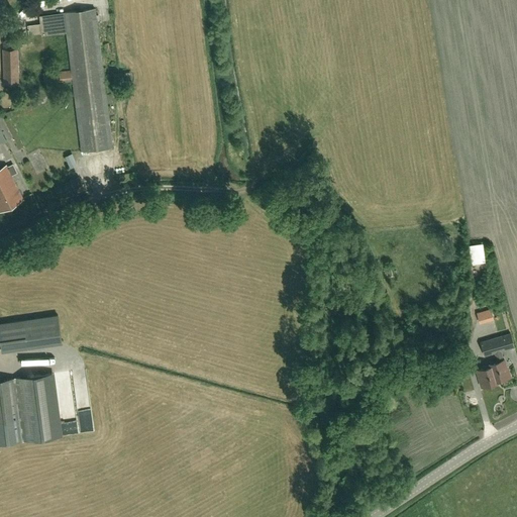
[(28,35),(42,34),(67,31),(81,150),(112,146),(95,9),(65,13),(65,14),(40,17),(41,23),(27,25),(28,35)]
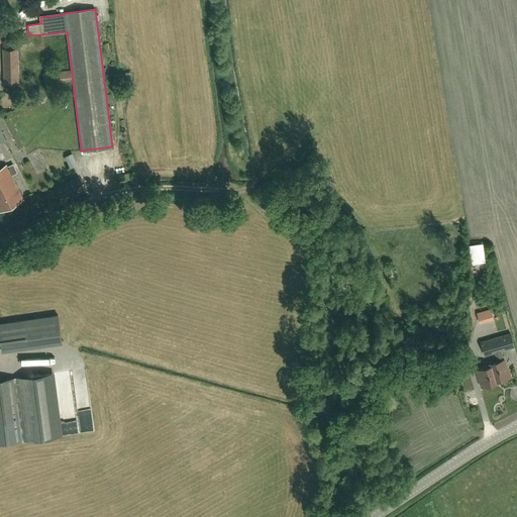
[(5,83),(18,82),(17,48),(3,49),(5,83)]
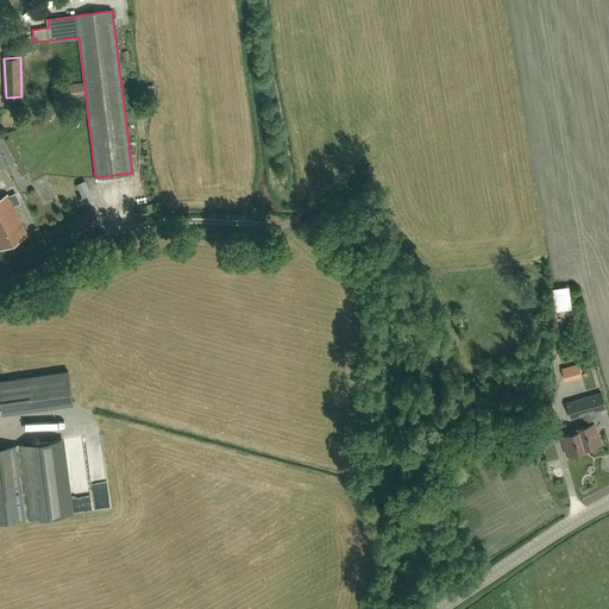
[(50,93),(61,92),(61,82),(49,83),(50,93)]
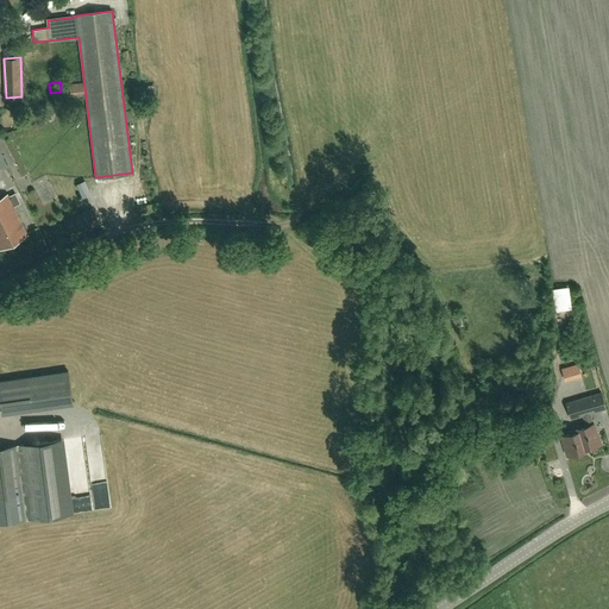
[(52,195),(51,183),(38,184),(38,195),(52,195)]
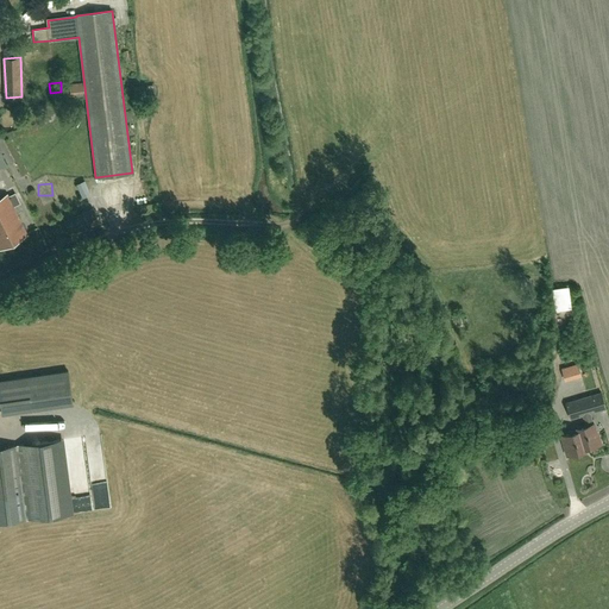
[(14,206),(19,202),(14,194),(10,196),(8,194),(0,198),(0,248),(27,234),(14,206)]
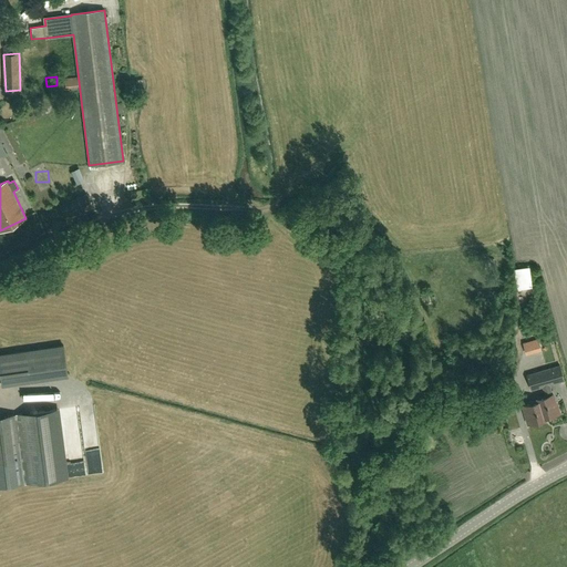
[(527,266),(513,268),(516,289),(531,287),(527,266)]
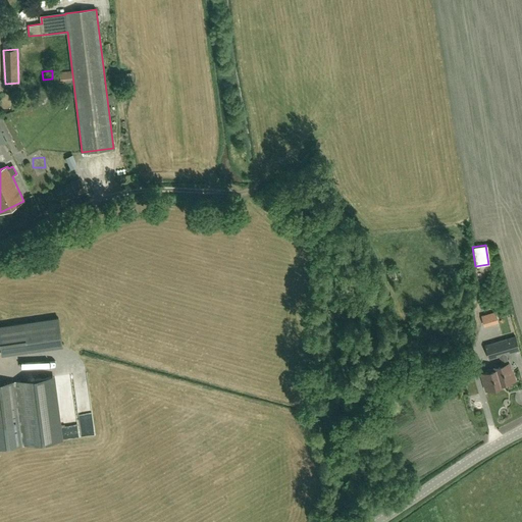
[(0,326),(0,343),(1,354),(62,346),(58,318),(0,326)]
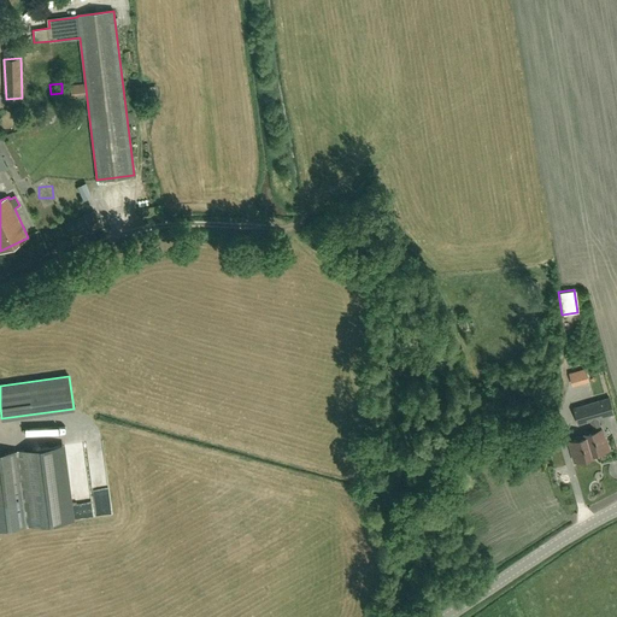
[(598,418),(605,416),(613,413),(609,398),(573,409),(577,424),(589,421),(593,432),(583,434),(585,438),(568,442),(574,462),(595,456),(595,453),(609,450),(605,439),(604,439),(601,429),(600,429),(598,418)]
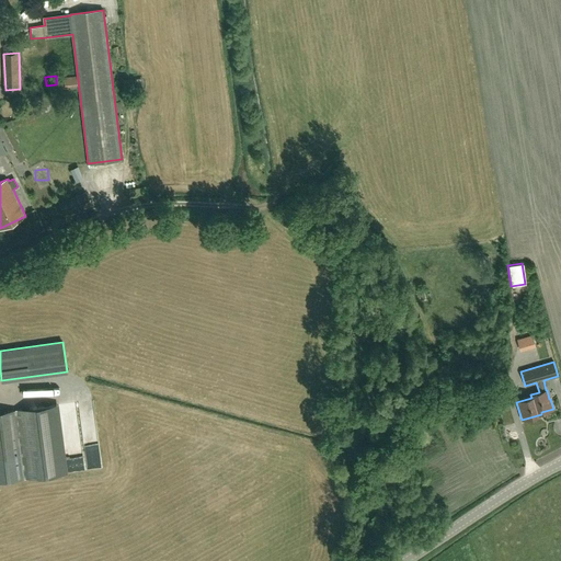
[(504,420),(514,418),(510,400),(500,401),(504,420)]
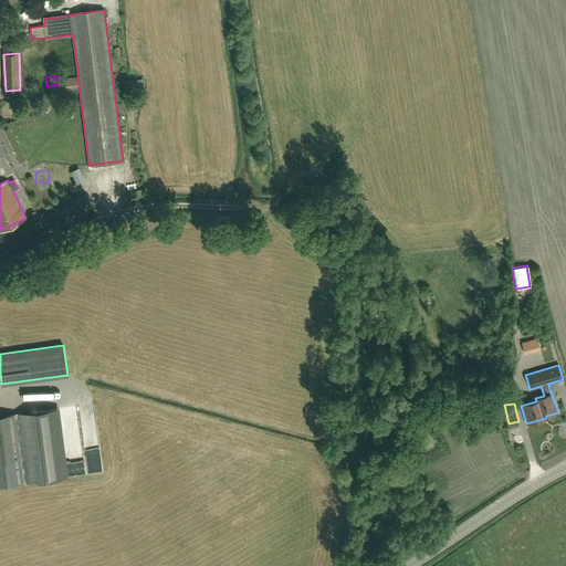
[(0,484),(65,475),(58,418),(60,418),(59,407),(17,412),(0,415),(0,484)]
